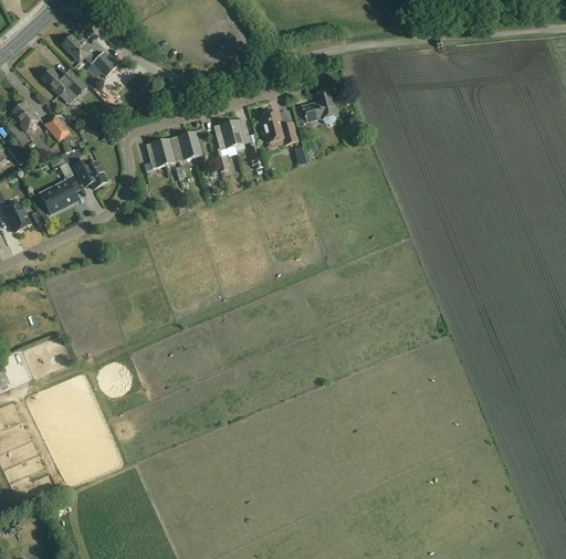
[(96,54),(91,49),(93,48),(85,40),(82,43),(72,33),(63,42),(80,60),(84,55),(91,61),(92,60),(106,74),(118,62),(104,48),(96,54)]
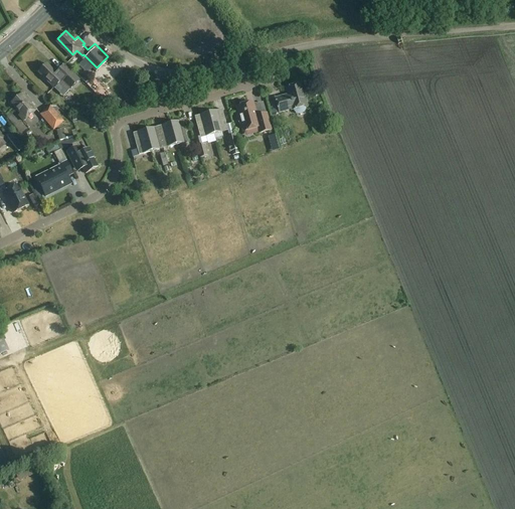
[(47,60),(38,68),(55,85),(59,80),(62,82),(64,80),(69,86),(79,74),(65,61),(59,66),(56,69),(47,60)]
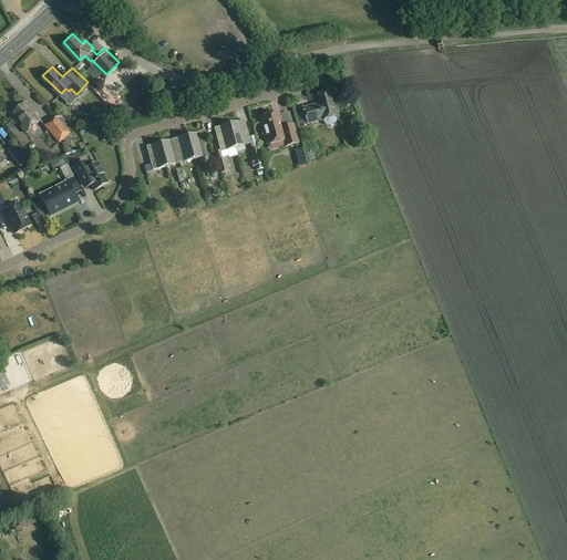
[(337,115),(337,114),(339,114),(336,105),(337,105),(336,97),(333,97),(331,90),(316,94),(318,102),(303,105),(308,121),(322,117),(322,118),(323,117),(325,118),(326,120),(327,120),(329,121),(330,121),(332,120),(333,120),(333,118),(334,118),(336,117),(337,115)]
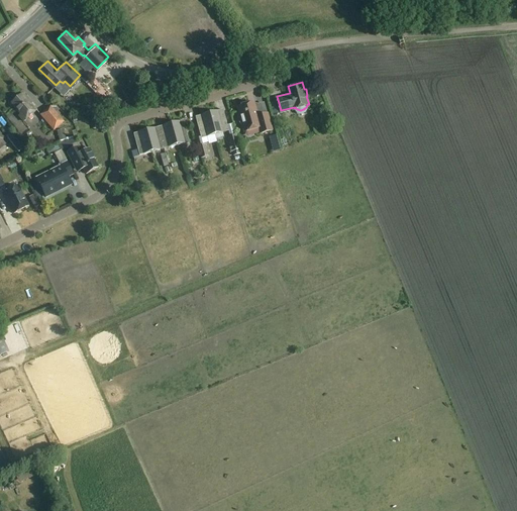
[(24,119),(37,108),(23,91),(12,100),(19,108),(17,110),(24,119)]
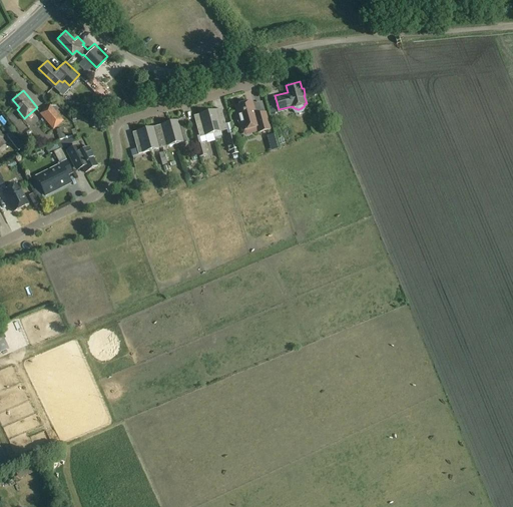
[(227,107),(223,96),(218,98),(222,109),(227,107)]
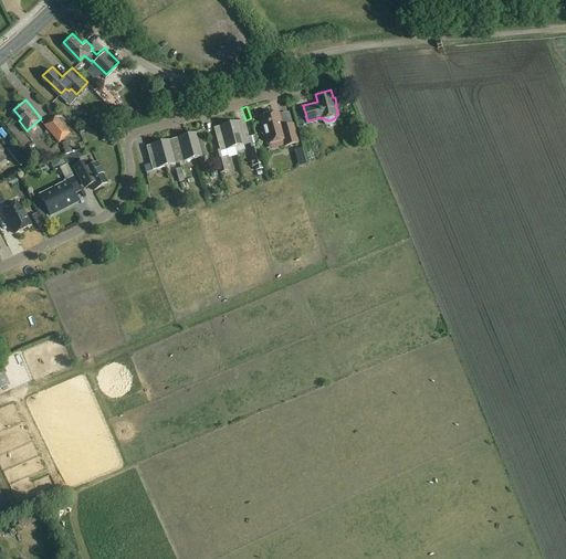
[(59,107),(43,120),(55,134),(51,136),(54,140),(58,137),(59,138),(70,128),(61,117),(65,114),(59,107)]
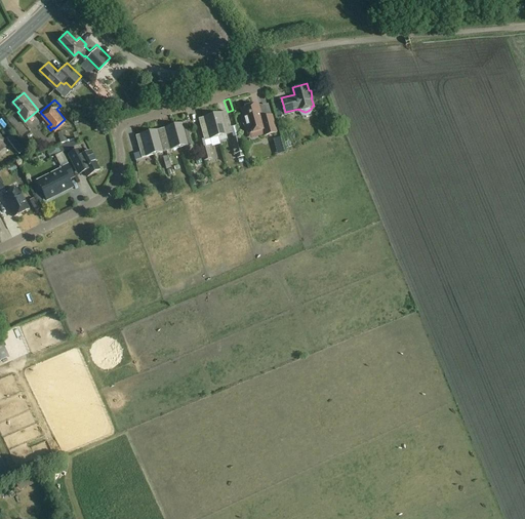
[(265,133),(277,130),(273,113),(263,116),(260,109),(257,110),(255,103),(253,104),(252,102),(247,103),(246,105),(242,107),(244,115),(242,115),(244,122),(246,122),(248,131),(263,127),(265,133)]
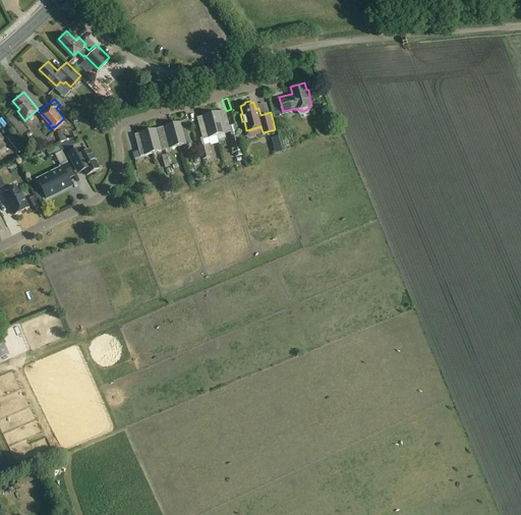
[(101,108),(93,110),(95,120),(104,117),(102,112),(101,108)]
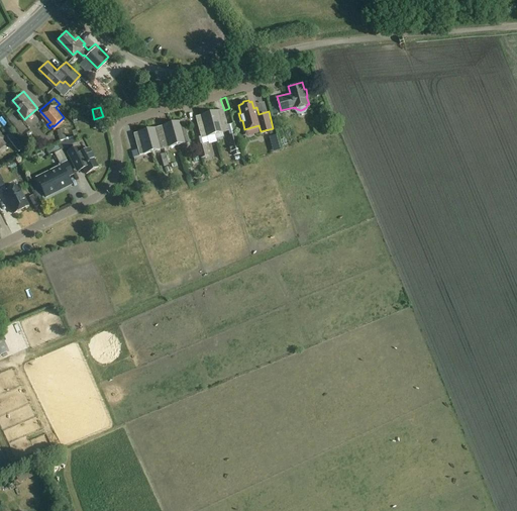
[(209,111),(215,132),(229,129),(223,107),(209,111)]
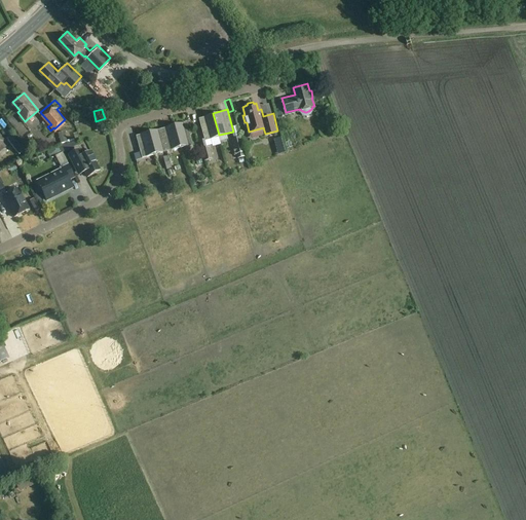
[(199,116),(203,135),(204,135),(205,139),(219,135),(213,113),(199,116)]
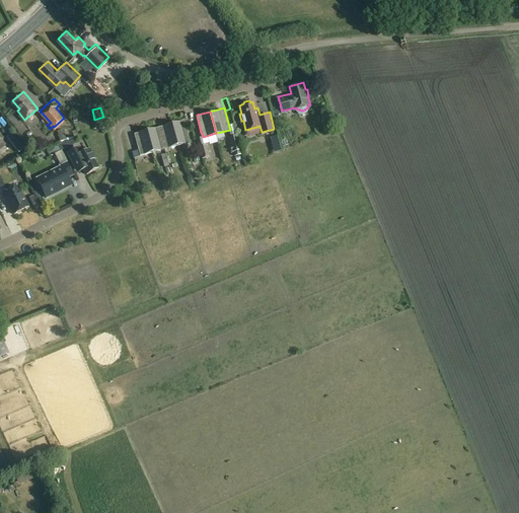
[(172,122),(178,144),(191,140),(184,119),(172,122)]
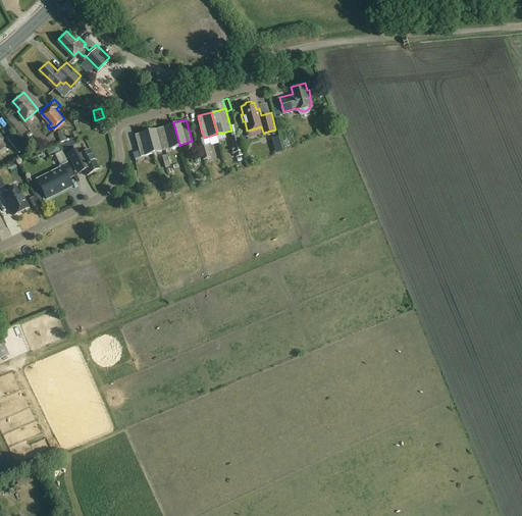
[(173,122),(160,125),(166,148),(179,145),(173,122)]
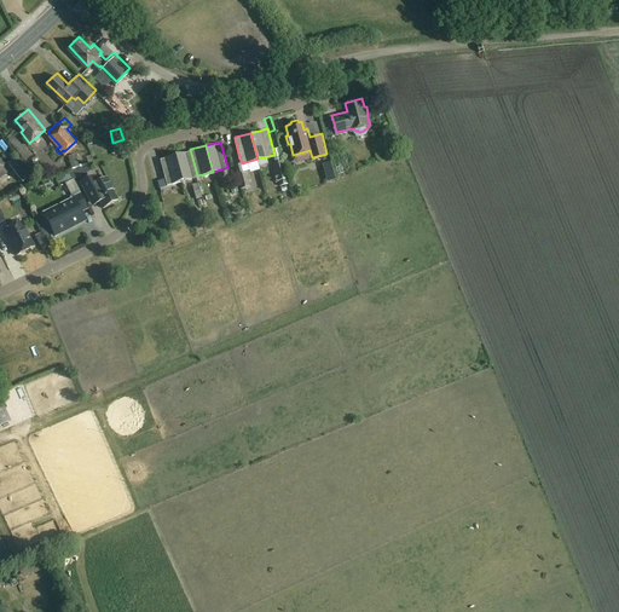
[(76,149),(68,151),(71,163),(79,161),(76,149)]
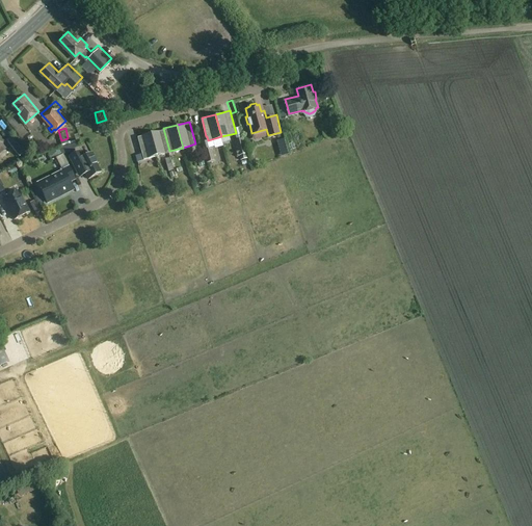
[(163,128),(151,132),(157,155),(169,151),(163,128)]
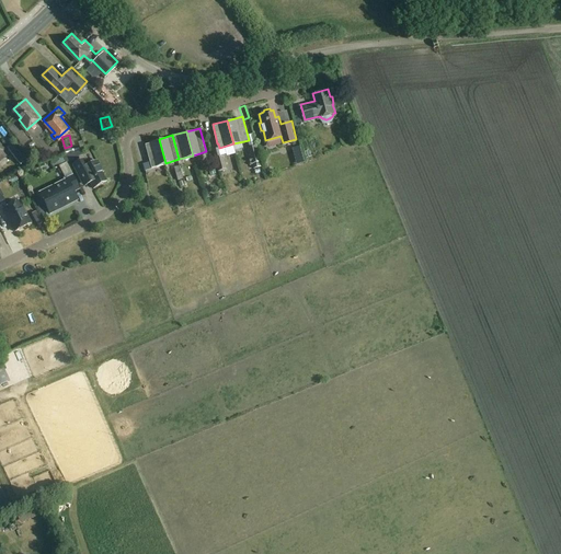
[(12,138),(7,142),(20,160),(25,156),(12,138)]
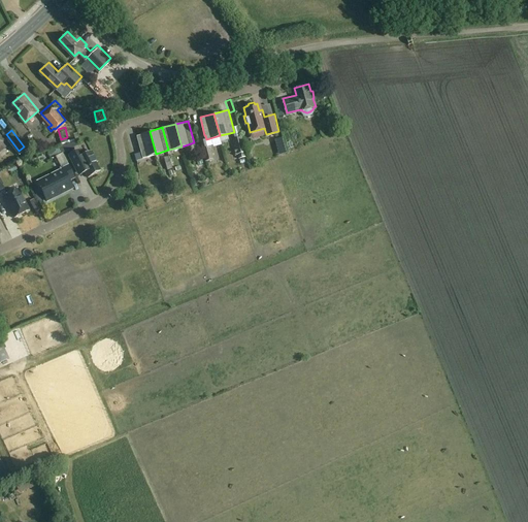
[(142,157),(156,154),(150,131),(136,134),(142,157)]
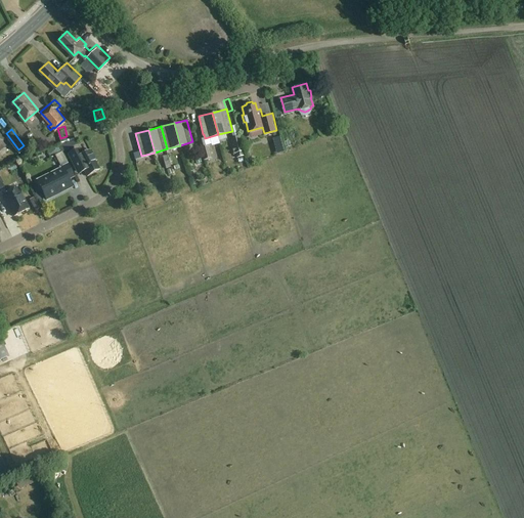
[(238,132),(230,135),(234,149),(235,149),(236,154),(244,152),(238,132)]
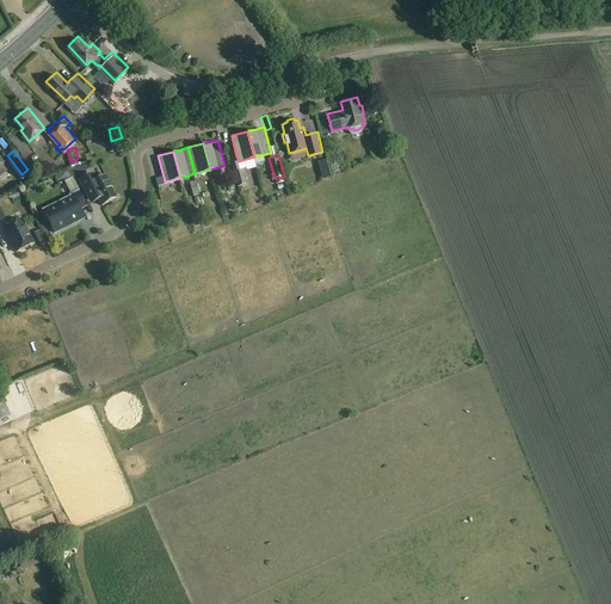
[(329,162),(327,154),(318,156),(320,165),(329,162)]
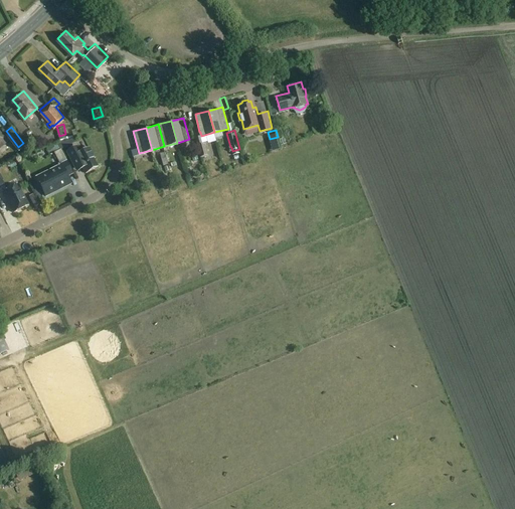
[(55,144),(62,158),(66,156),(58,139),(46,143),(46,146),(55,144)]
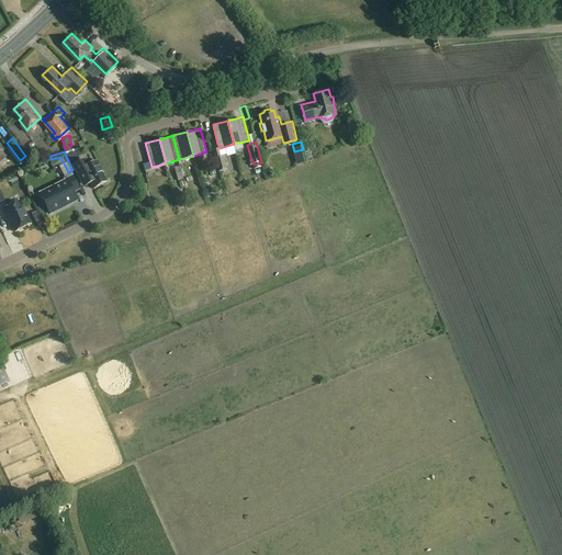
[(223,151),(214,154),(217,167),(226,165),(223,151)]
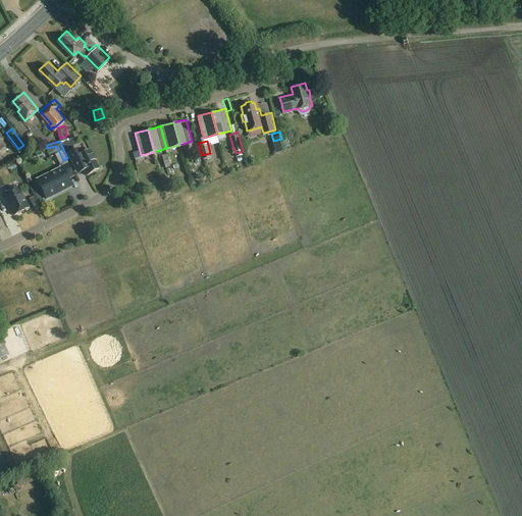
[(79,170),(85,167),(87,172),(99,166),(94,158),(96,157),(91,148),(83,152),(80,146),(68,151),(79,170)]
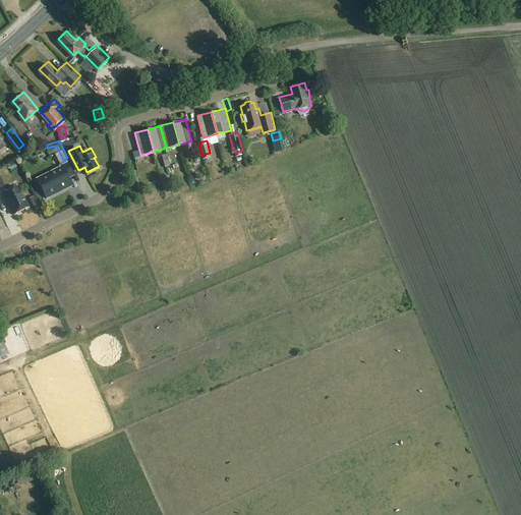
[(71,183),(68,175),(73,173),(67,161),(61,164),(61,165),(37,177),(46,195),(71,183)]
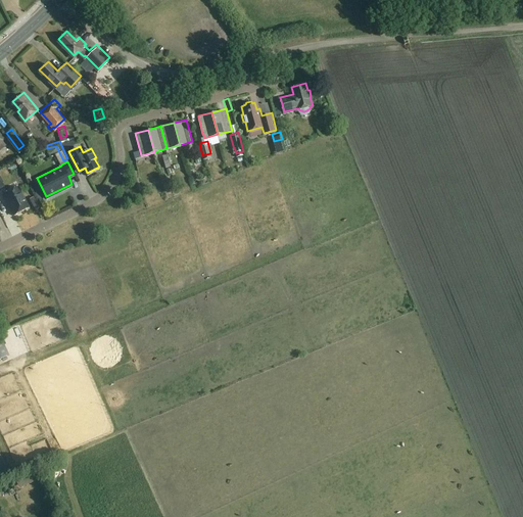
[(3,192),(14,213),(29,205),(17,185),(3,192)]
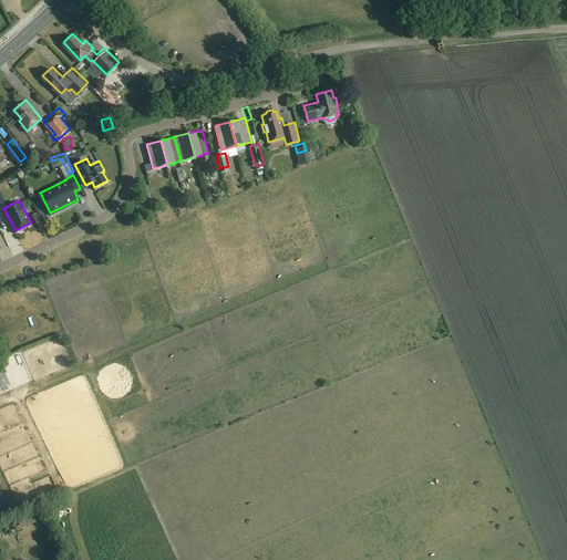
[(0,384),(1,384),(10,380),(0,359),(0,384)]
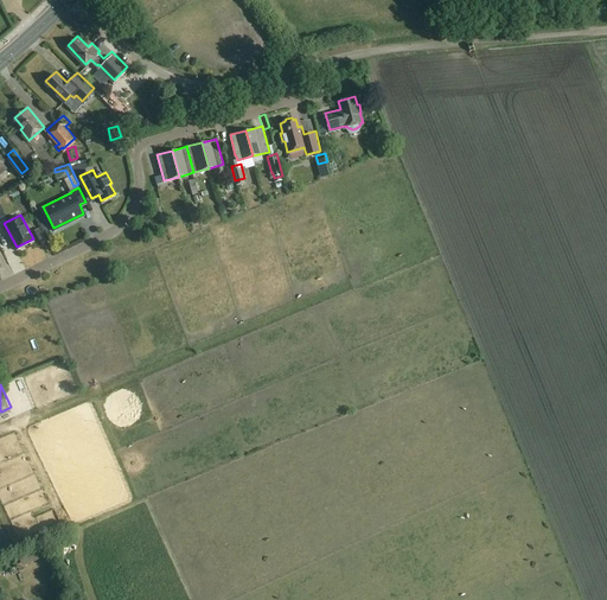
[(8,572),(18,587),(30,580),(20,565),(8,572)]
